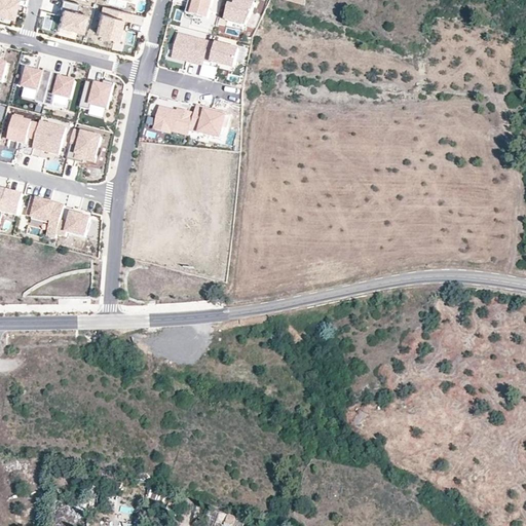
[(0,0),(0,13),(11,16),(15,0),(0,0)]
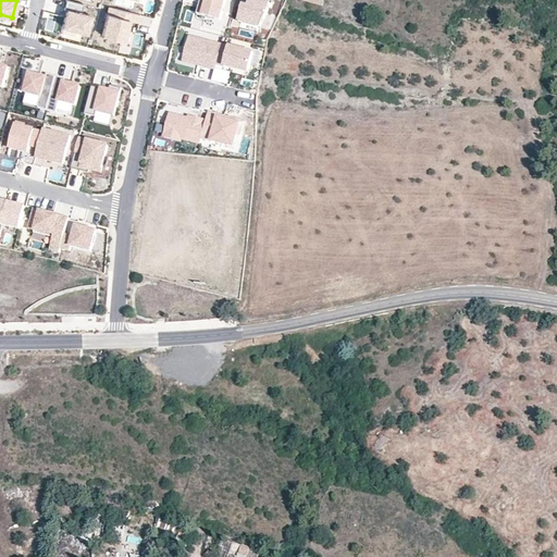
[(83,3),(67,0),(65,0),(63,9),(66,10),(61,27),(83,34),(87,15),(81,13),(83,3)]
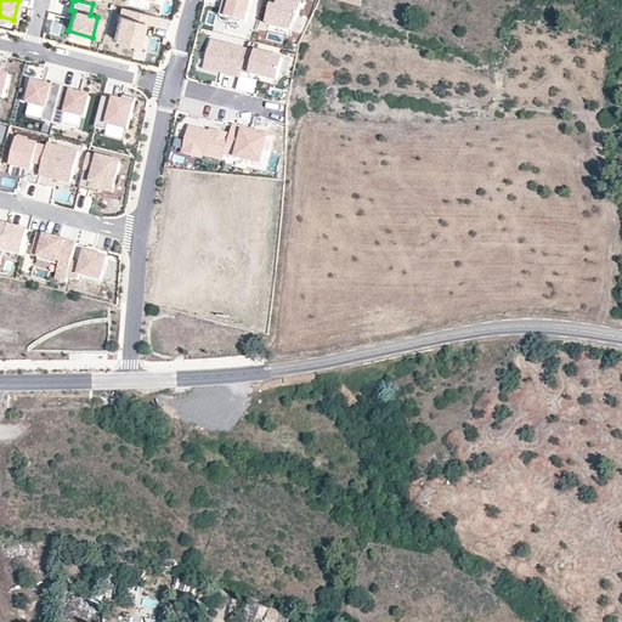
[(256,0),(225,0),(220,17),(250,24),(256,0)]
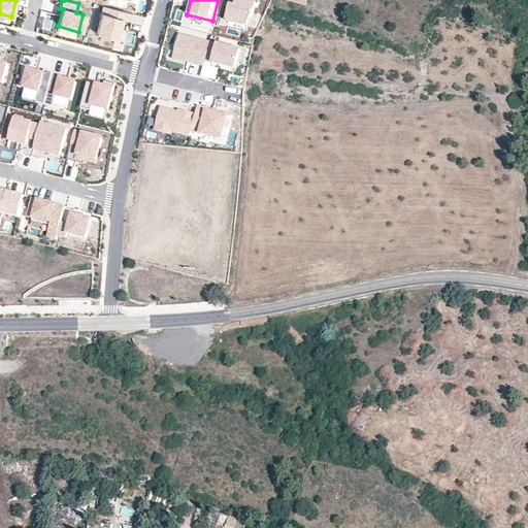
[(229,4),(225,21),(250,27),(256,2),(246,0),(235,0),(234,5),(229,4)]
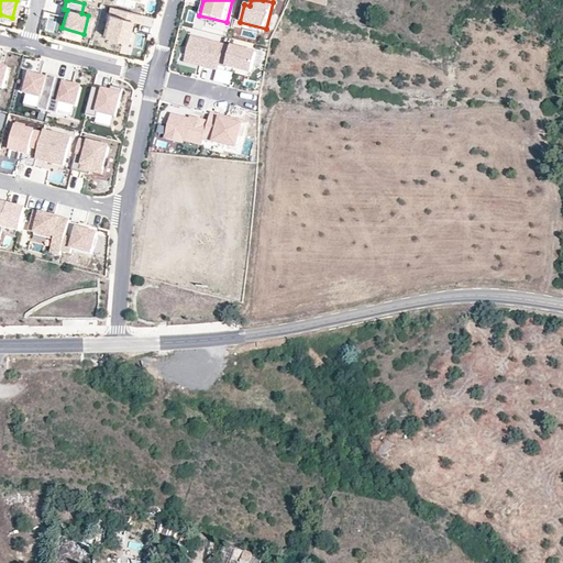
[(140,23),(142,14),(109,7),(101,34),(124,41),(129,20),(140,23)]
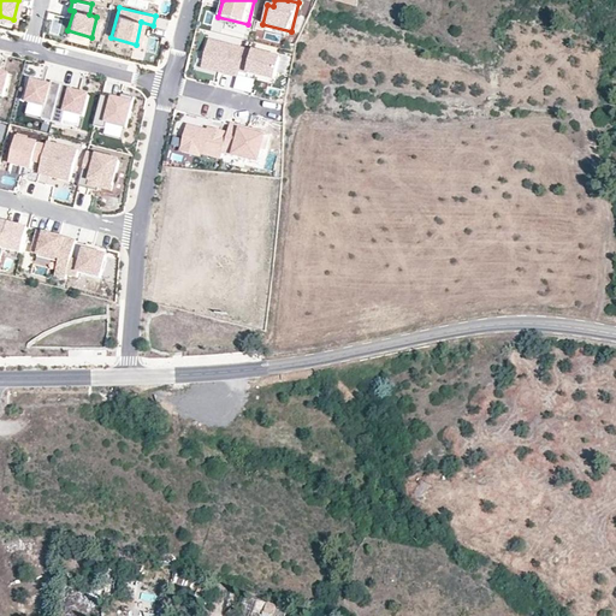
[(240,72),(244,49),(208,40),(202,67),(215,71),(217,69),(220,70),(219,72),(237,77),(240,72)]
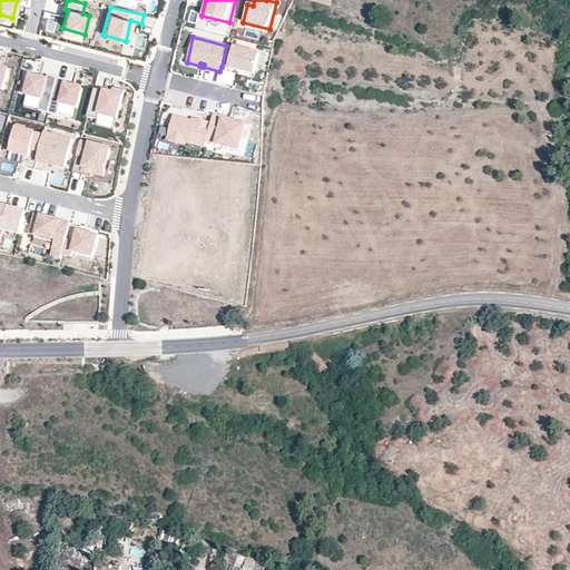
[(229,68),(255,75),(261,55),(226,46),(222,67),(229,68)]
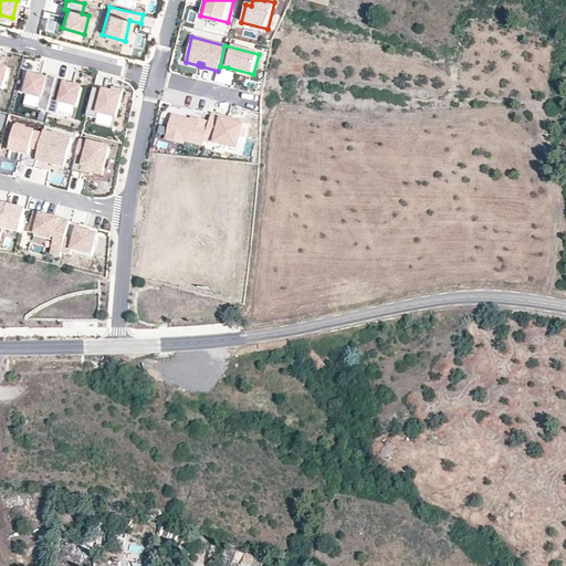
[(218,71),(216,83),(231,87),(236,73),(227,71),(228,67),(220,66),(218,71)]
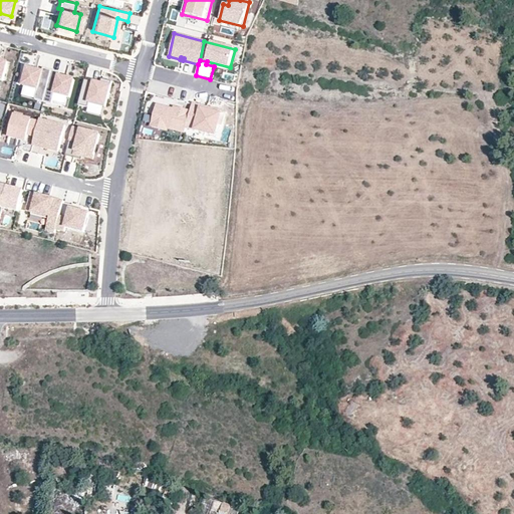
[(35,100),(44,102),(52,71),(43,68),(43,72),(28,68),(23,86),(38,89),(35,100)]
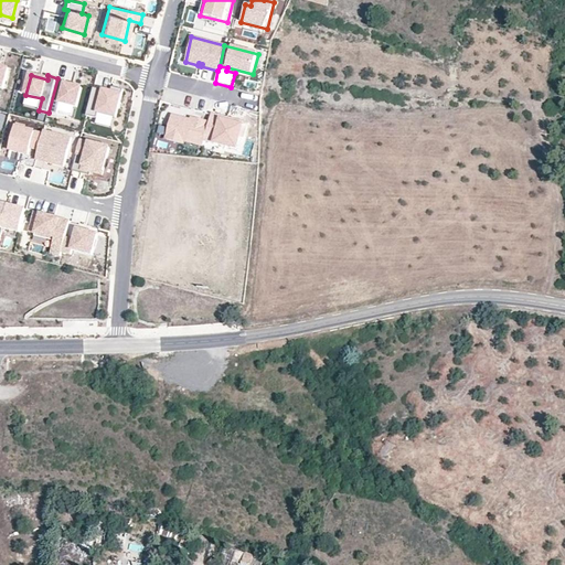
[(66,81),(57,78),(49,113),(57,115),(61,104),(77,108),(82,88),(65,84),(66,81)]
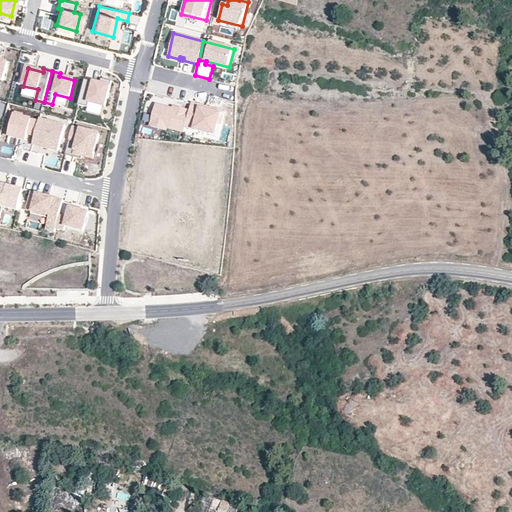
[(85,79),(78,105),(88,107),(89,103),(106,107),(112,81),(102,78),(101,83),(85,79)]
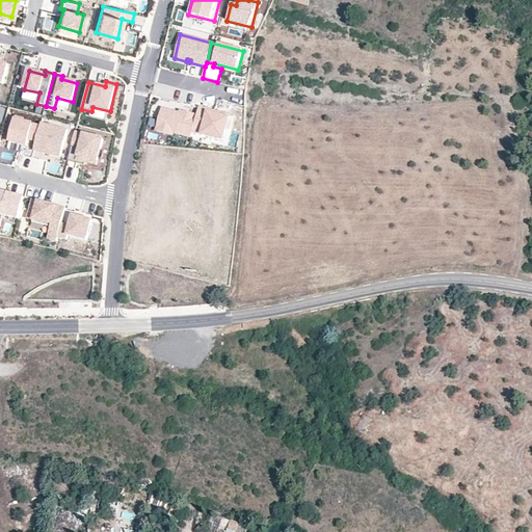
[(197,116),(193,133),(223,140),(227,130),(230,131),(233,116),(218,113),(218,115),(214,115),(215,112),(200,108),(197,116)]
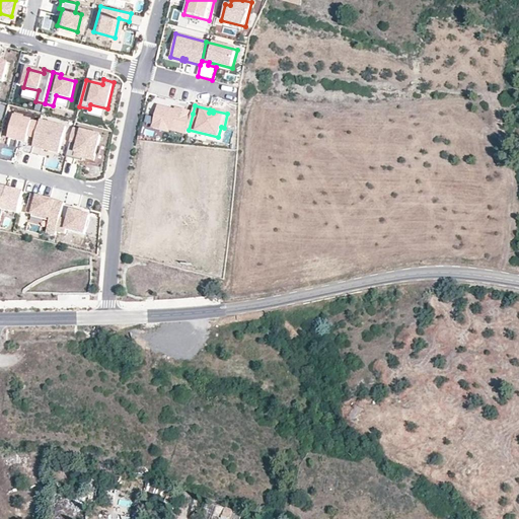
[(189,130),(193,114),(176,109),(176,112),(158,106),(153,129),(168,133),(169,130),(187,135),(189,130)]
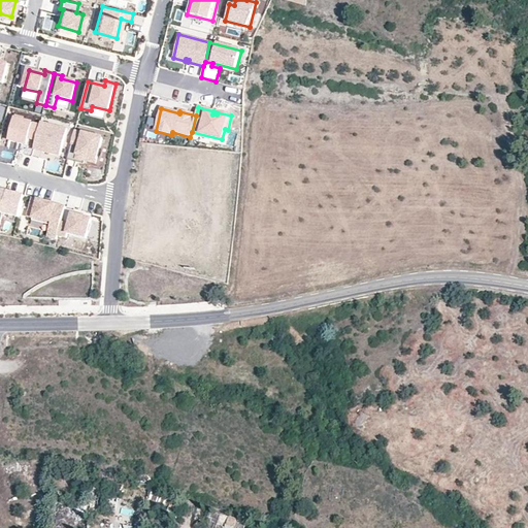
[(29,138),(36,140),(41,123),(15,117),(9,141),(27,145),(29,138)]
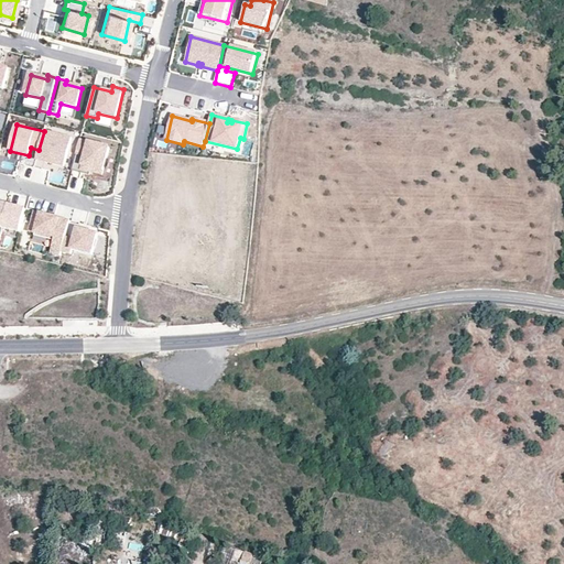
[(72,138),(44,131),(39,150),(36,160),(65,167),(72,138)]
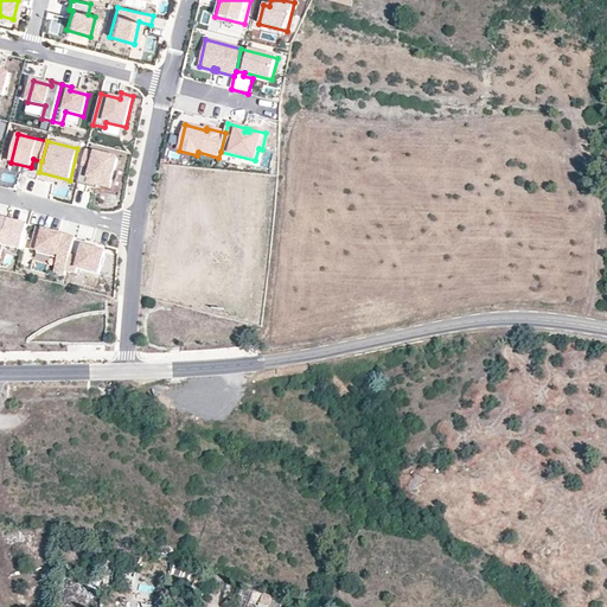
[(87,151),(78,184),(97,189),(97,185),(110,189),(119,159),(87,151)]
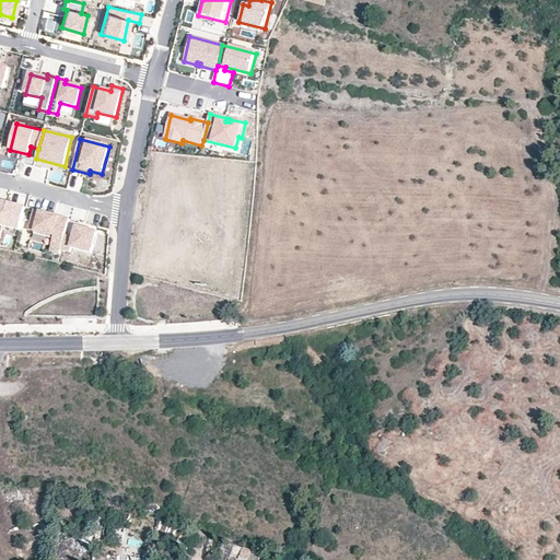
[(25,206),(7,201),(1,224),(20,229),(25,206)]
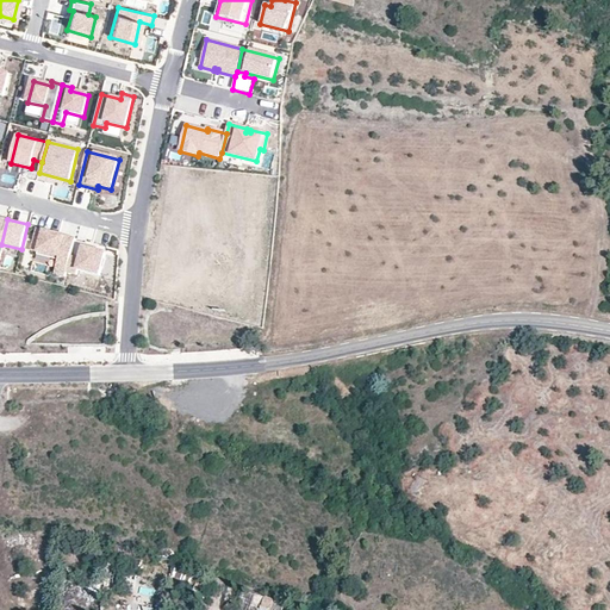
[(76,240),(38,230),(32,251),(60,259),(55,275),(66,278),(67,273),(72,257),(76,240)]
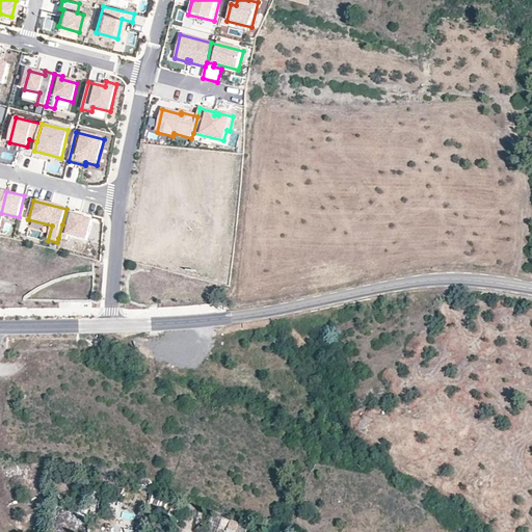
[(71,227),(62,224),(58,238),(68,240),(69,236),(87,241),(92,221),(73,217),(71,227)]
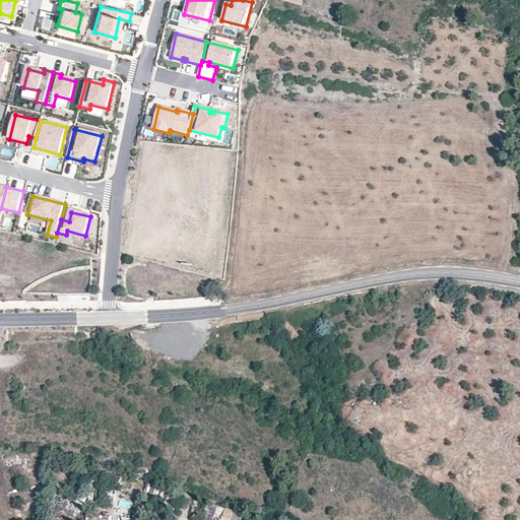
[(206,236),(136,219),(130,243),(201,259),(206,236)]
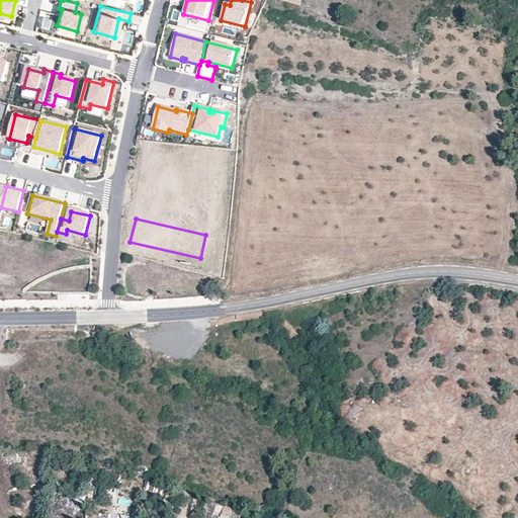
[(146,489),(164,496),(168,487),(149,480),(146,489)]
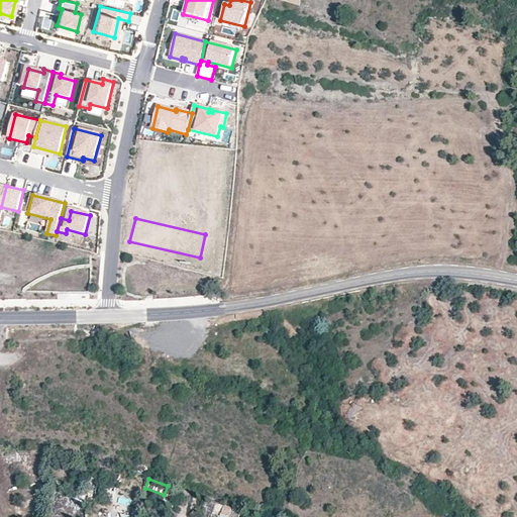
[(239,516),(241,513),(216,504),(211,516),(239,516)]
